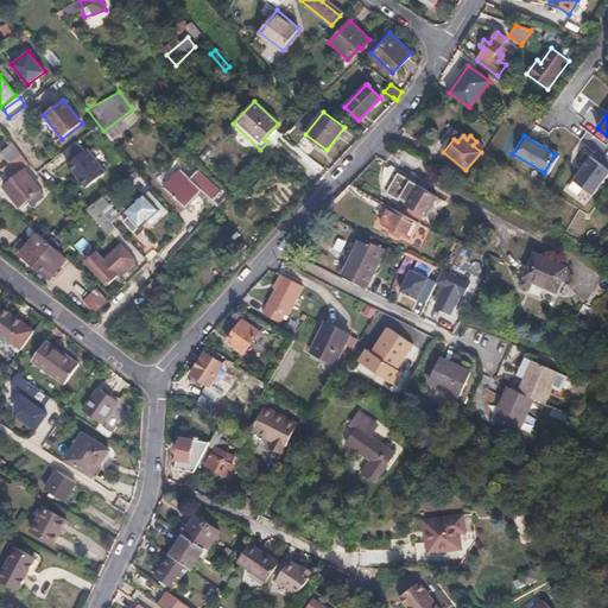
[(71,162),(86,151),(77,140),(63,151),(71,162)]
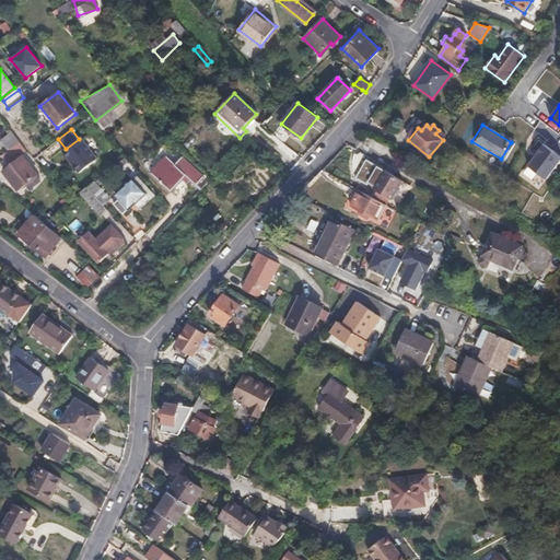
[(14,135),(20,141),(25,137),(20,130),(14,135)]
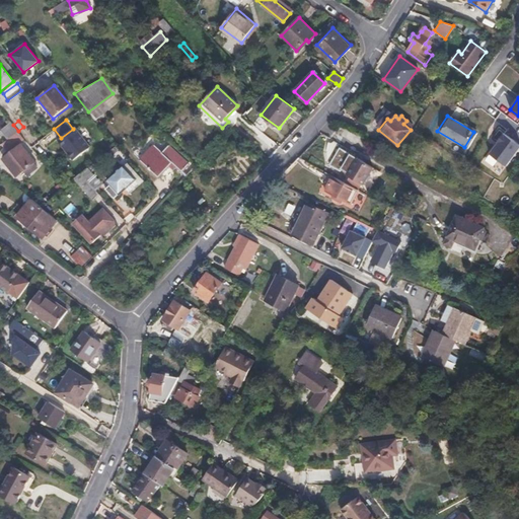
[(0,131),(7,140),(18,131),(13,125),(11,123),(0,131)]
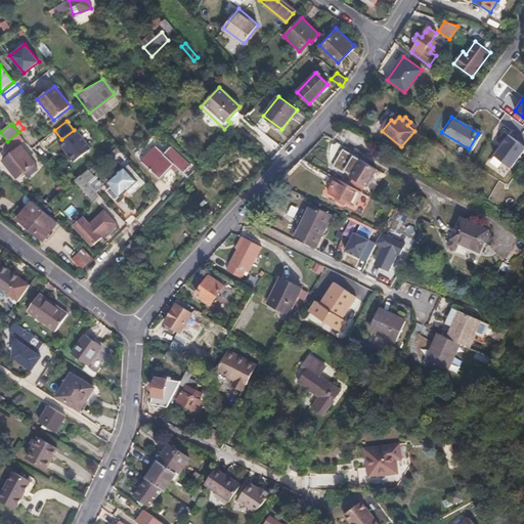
[(92,149),(76,128),(74,130),(61,139),(59,141),(76,163),(92,149)]
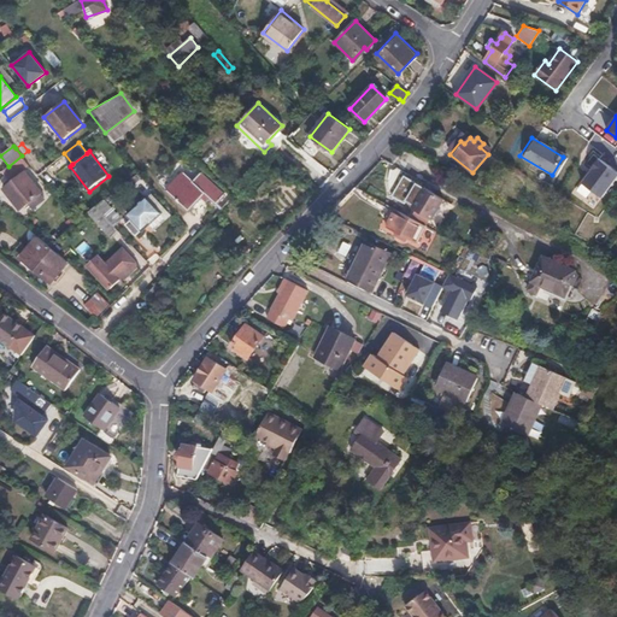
[(9,166),(1,172),(11,184),(5,189),(22,210),(42,193),(25,172),(31,168),(22,156),(9,166)]
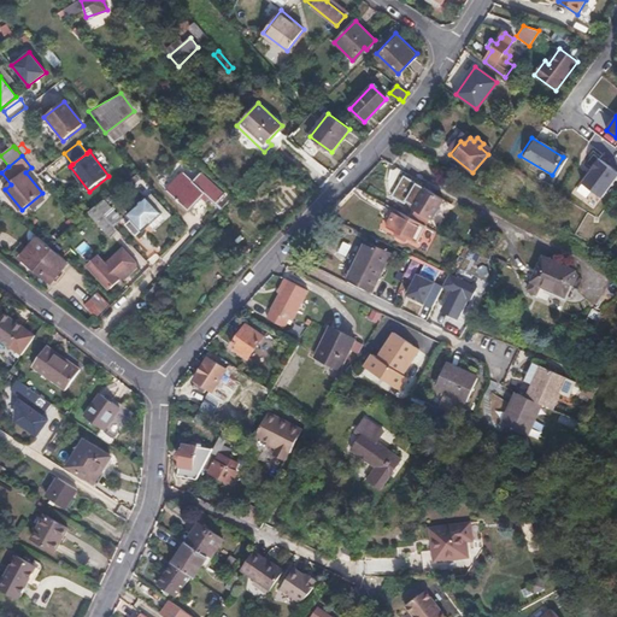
[(616,176),(616,172),(598,158),(581,182),(601,198),(616,176)]
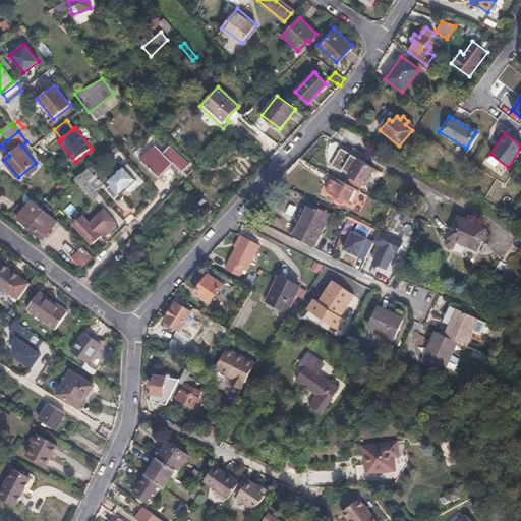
[(170,147),(163,153),(156,147),(141,162),(159,179),(171,166),(174,169),(177,166),(183,171),(189,164),(170,147)]
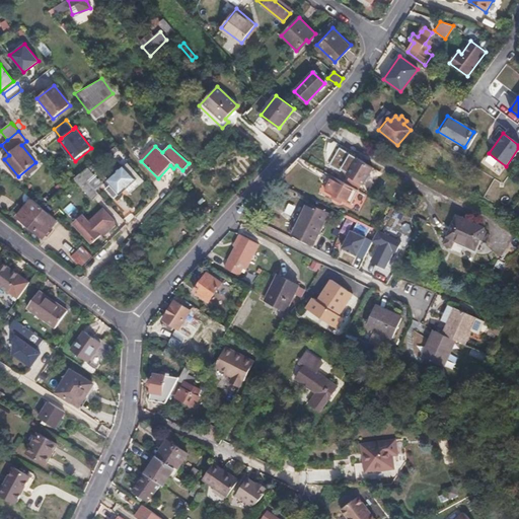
[(361,162),(345,153),(335,171),(352,180),(361,162)]
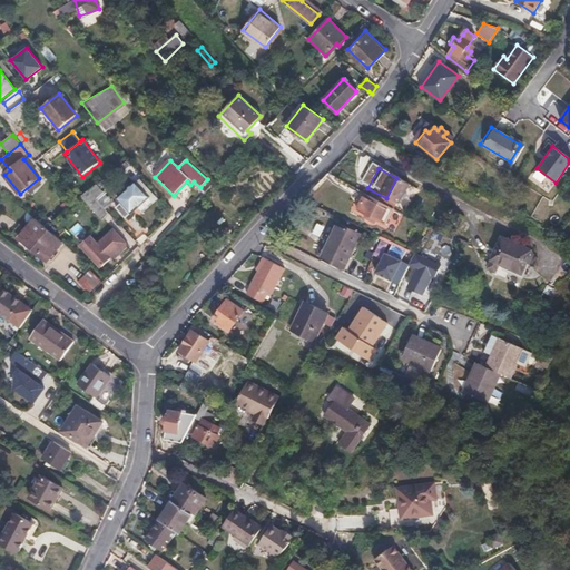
[(331,180),(325,176),(318,183),(326,187),(331,180)]
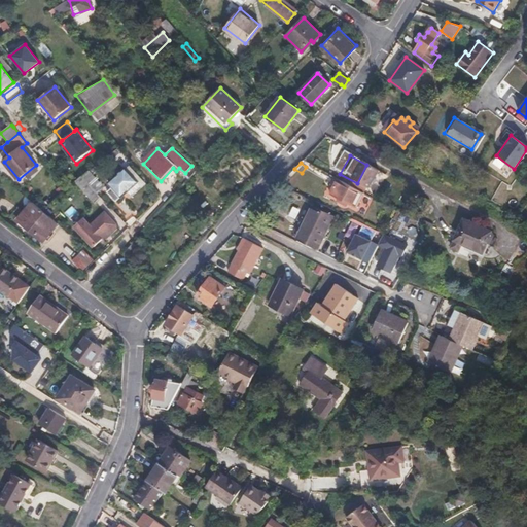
[(138,183),(126,169),(108,184),(111,188),(119,198),(138,183)]
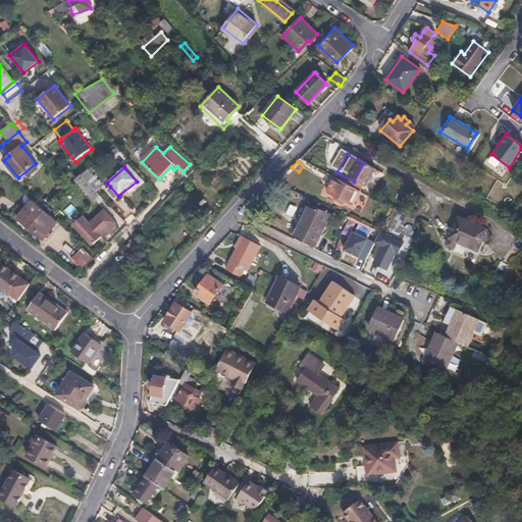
[(102,186),(87,169),(81,174),(96,191),(102,186)]
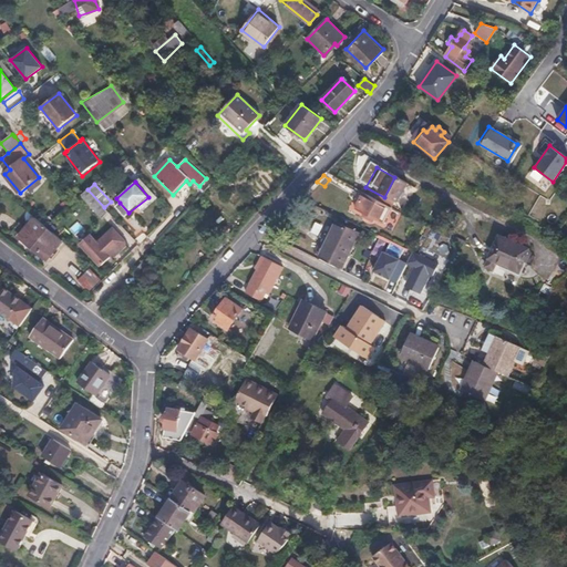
[(358,192),(353,188),(344,205),(372,218),(381,203),(358,192)]
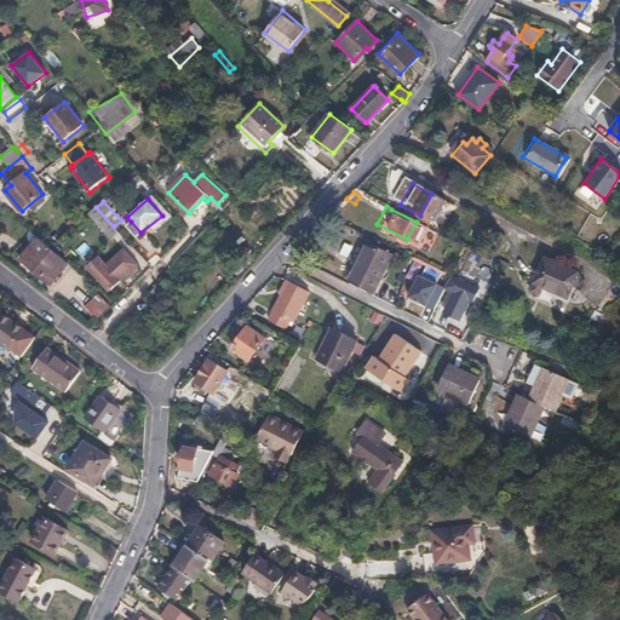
[(109,239),(118,231),(114,227),(96,207),(87,213),(109,239)]
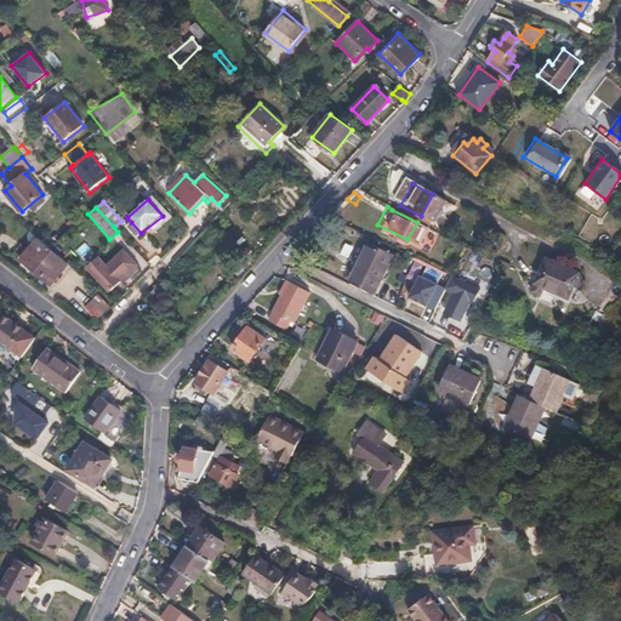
[(141,233),(131,222),(125,227),(135,239),(141,233)]
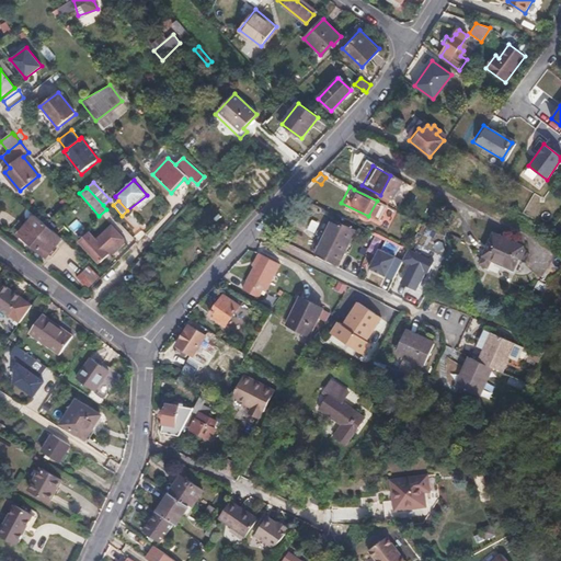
[(42,222),(35,217),(19,236),(47,259),(63,240),(42,222)]
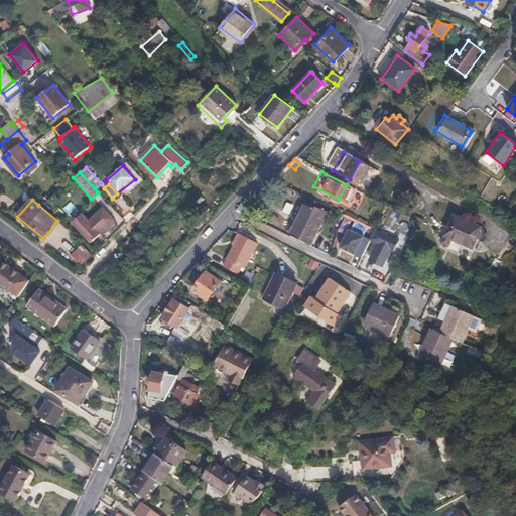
[(318,210),(298,201),(284,231),(305,240),(318,210)]
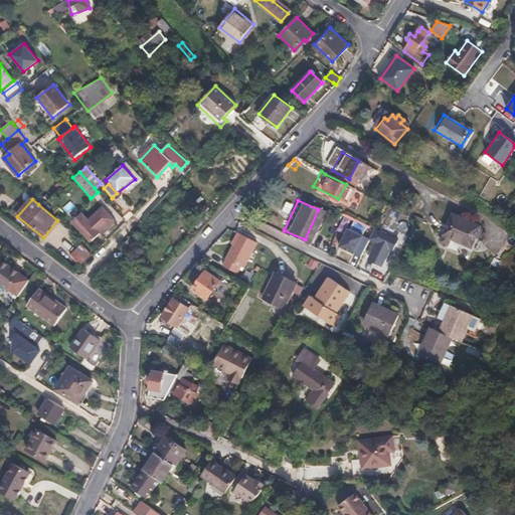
[(103,209),(88,221),(79,212),(69,220),(78,231),(80,230),(89,240),(98,233),(97,232),(112,220),(103,209)]
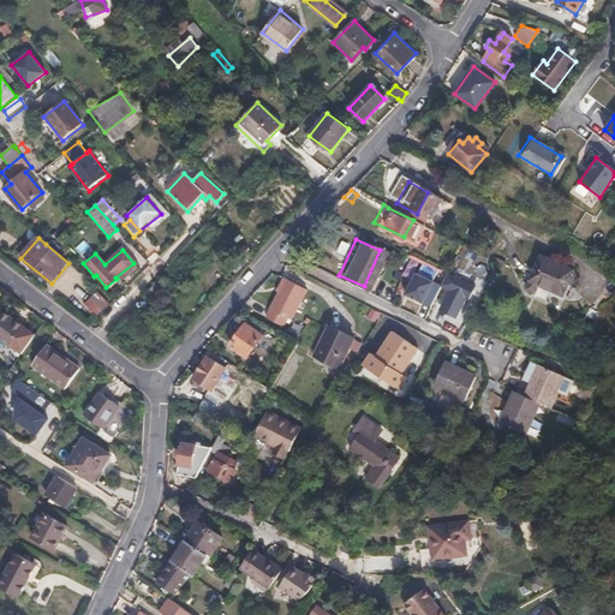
[(563,302),(569,287),(566,285),(572,270),(542,258),(527,291),(537,294),(538,290),(563,302)]
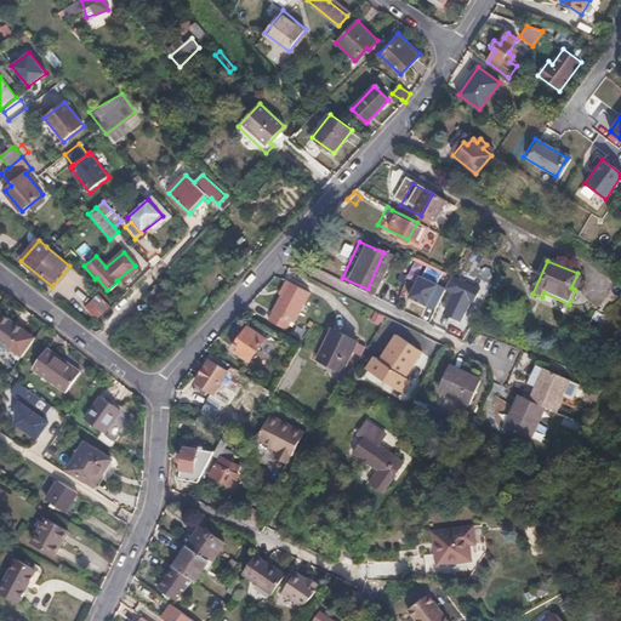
[(426,272),(422,277),(437,284),(439,279),(426,272)]
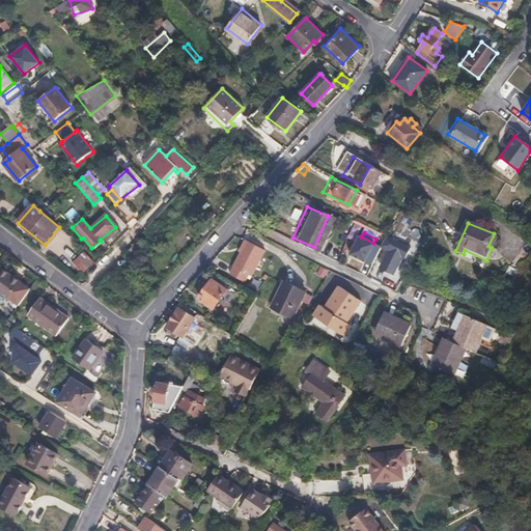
[(411,246),(388,235),(382,246),(389,250),(381,267),(395,274),(404,256),(406,257),(411,246)]
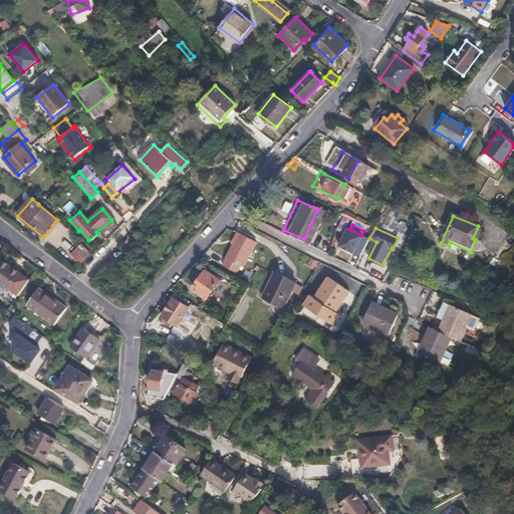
[(348,229),(339,246),(360,257),(369,239),(361,235),(349,229),(348,229)]
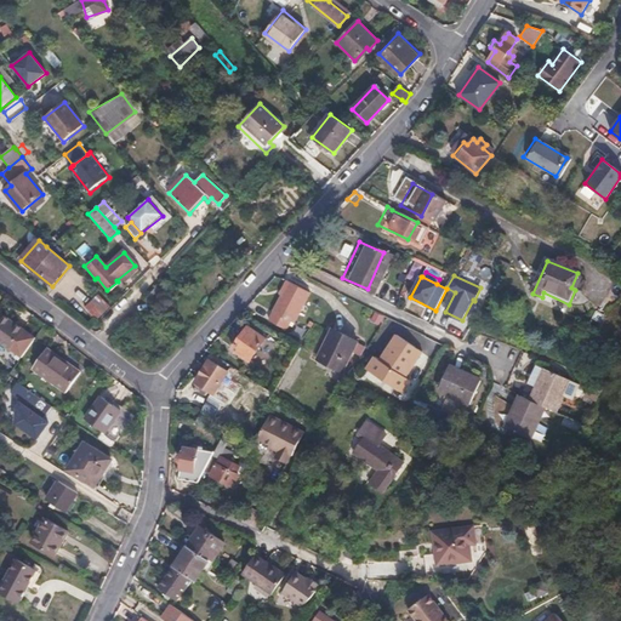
[(285,279),(284,280),(309,296),(311,292),(285,279)]
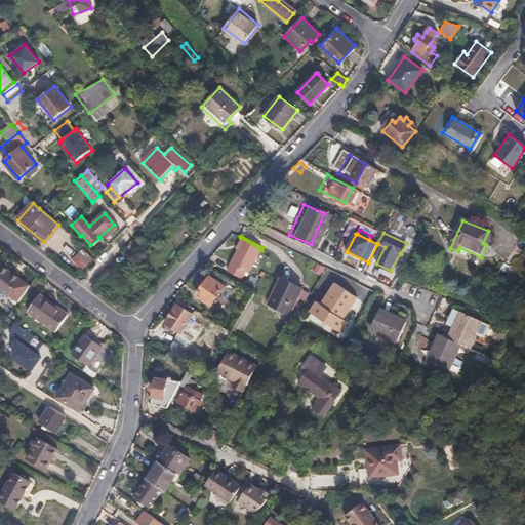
[(261,250),(240,237),(237,243),(239,244),(230,263),(231,264),(228,271),(243,278),(246,272),(249,274),(261,250)]
